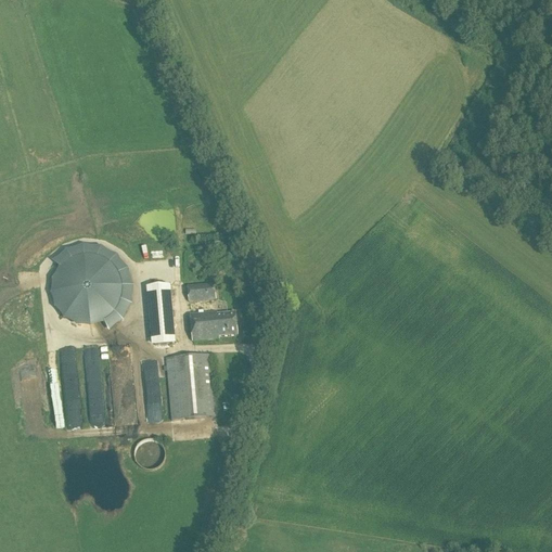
[(144,258),(150,268),(157,264),(152,255),(144,258)]
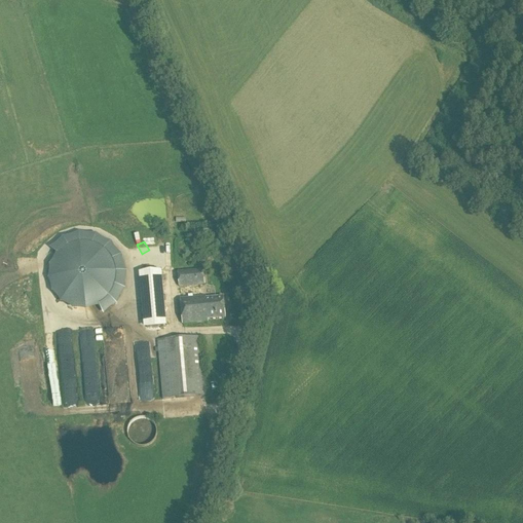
[(129,256),(127,244),(116,246),(118,258),(129,256)]
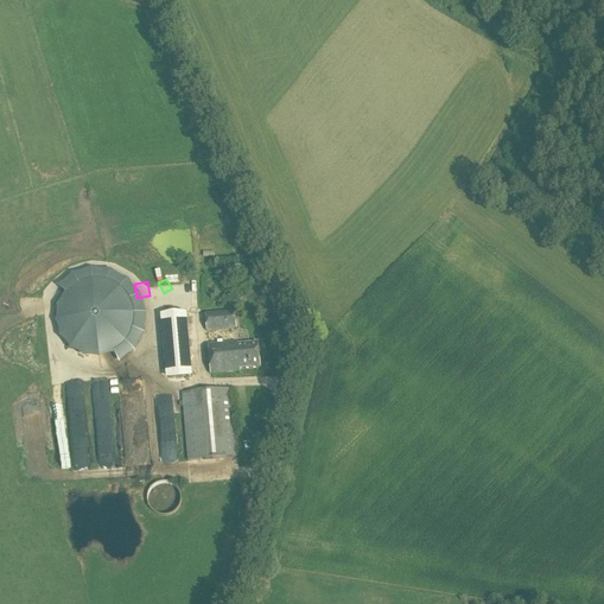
[(231,309),(202,311),(203,329),(233,326),(231,309)]
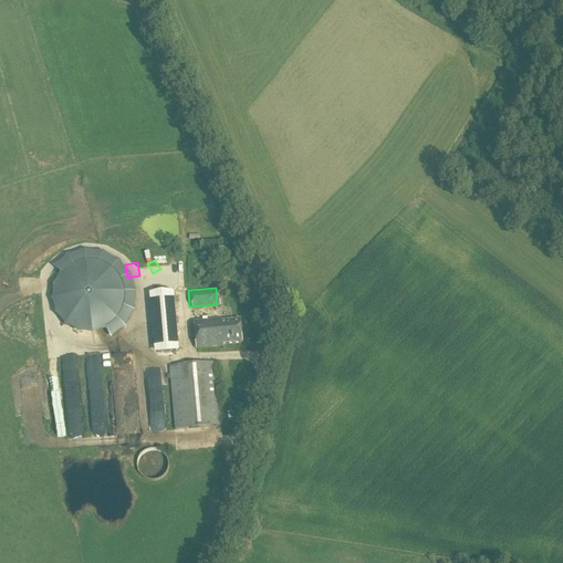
[(218,319),(218,315),(190,318),(194,346),(220,344),(220,342),(239,340),(237,316),(218,319)]
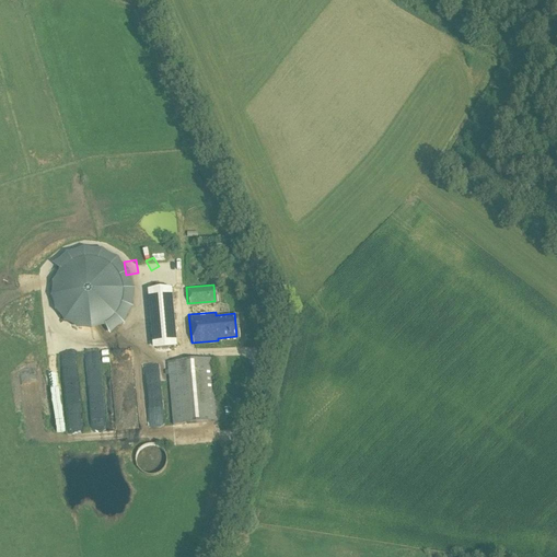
[(152,338),(153,346),(171,345),(170,336),(152,338)]
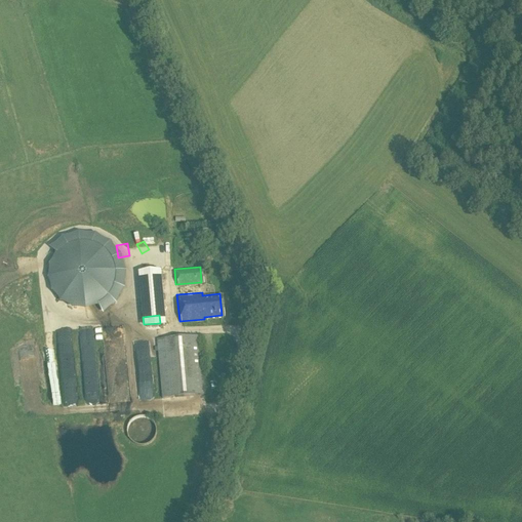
[(159,396),(202,392),(197,332),(154,336),(159,396)]
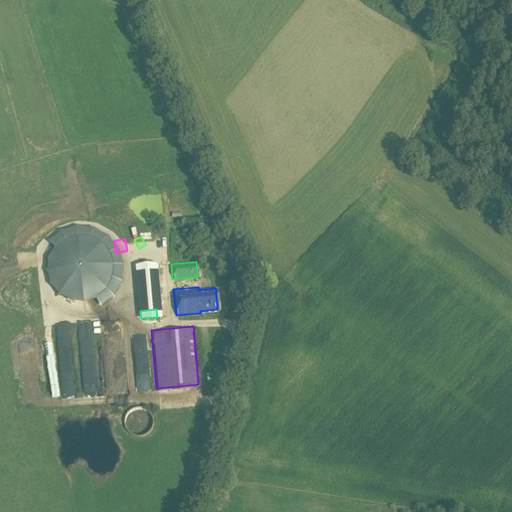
[(149,427),(149,421),(149,419),(148,416),(147,414),(145,412),(143,410),(141,409),(139,409),(136,408),(132,409),(129,411),(127,413),(126,414),(124,417),(124,419),(124,422),(124,425),(125,428),(127,430),(128,432),(132,434),(134,435),(138,435),(142,434),(145,432),(146,431),(148,429),(149,427)]
